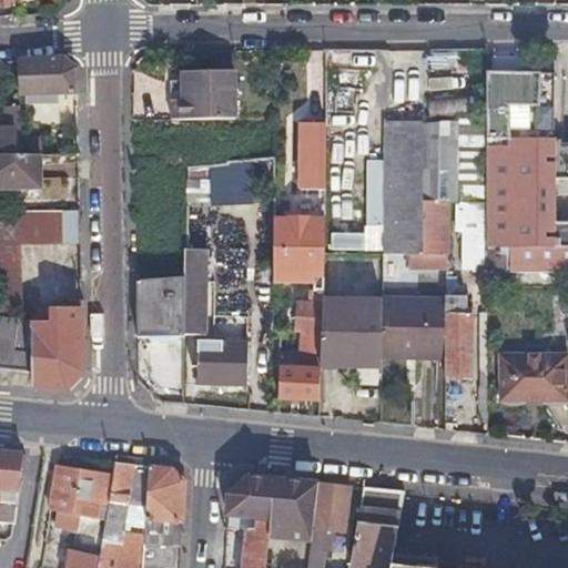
[(18,95),(28,95),(39,94),(39,93),(42,93),(42,95),(77,94),(77,70),(59,58),(17,61),(18,95)]
